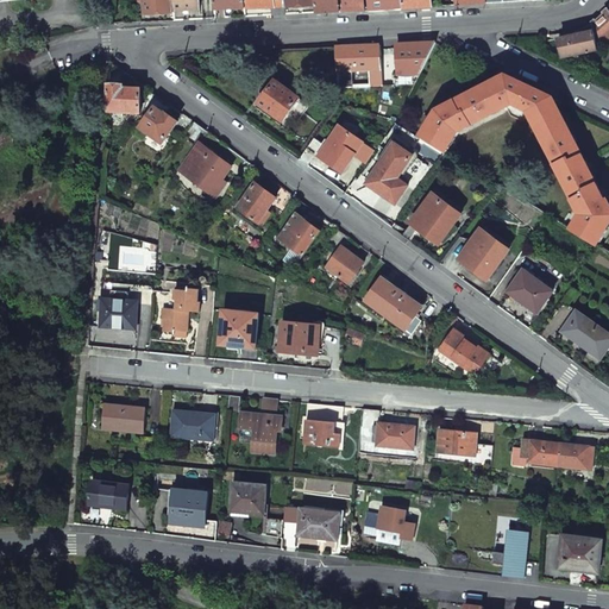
[(140,0),(142,2),(145,5),(146,11),(146,16),(175,13),(175,12),(174,0),(140,0)]
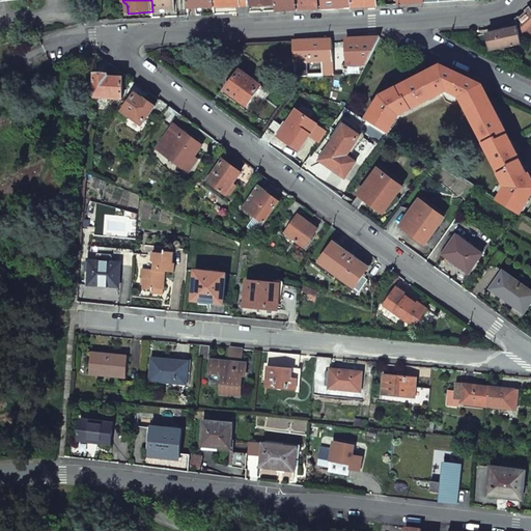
[(164,9),(175,8),(175,0),(151,0),(152,10),(164,9)]
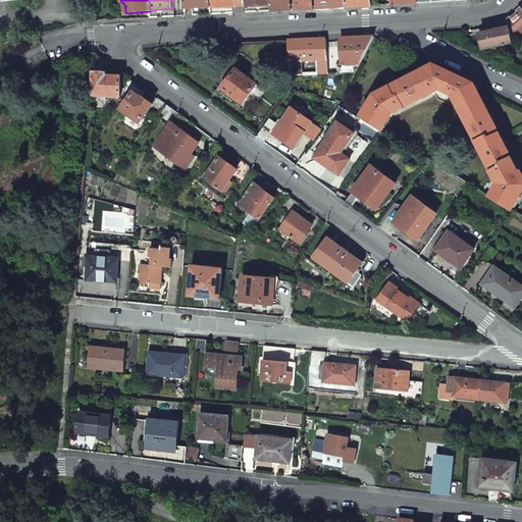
[(185,0),(186,9),(198,8),(211,8),(210,0),(185,0)]
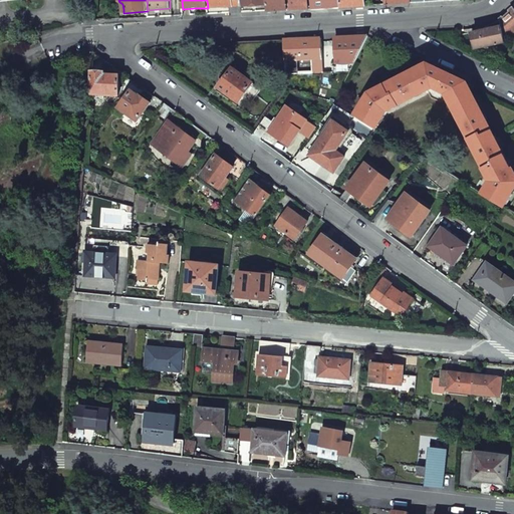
[(207,0),(208,8),(219,7),(231,7),(231,13),(242,13),(242,7),(241,0),(207,0)]
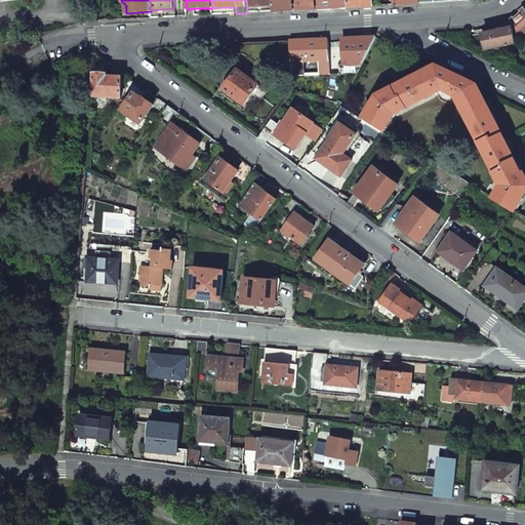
[(293,0),(273,0),(274,5),(274,11),(284,11),(294,10),(293,0)]
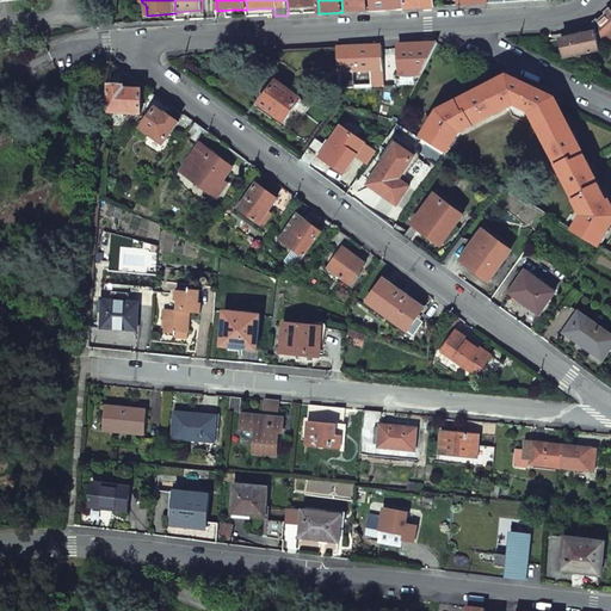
[(341,0),(343,12),(356,12),(362,11),(366,11),(366,0),(341,0)]
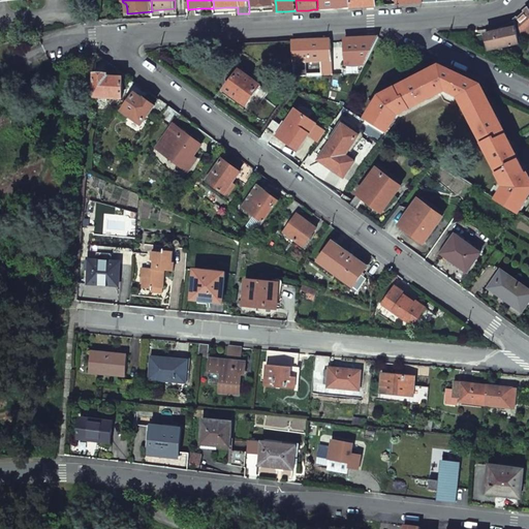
[(350,0),(319,0),(320,0),(329,0),(334,0),(337,0),(338,8),(351,7),(350,0)]
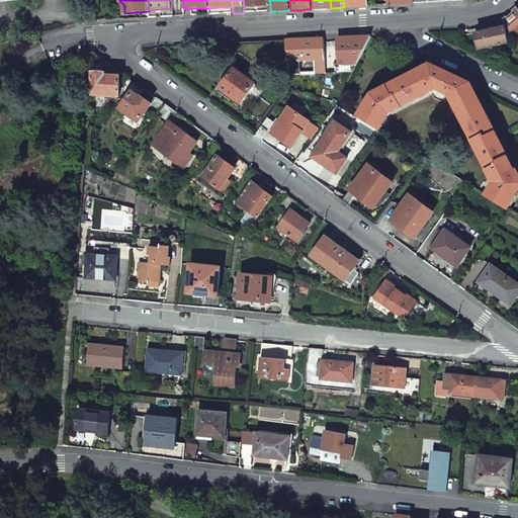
[(507,19),(503,21),(504,22),(505,27),(508,39),(516,41),(517,39),(517,9),(514,13),(511,16),(507,19)]
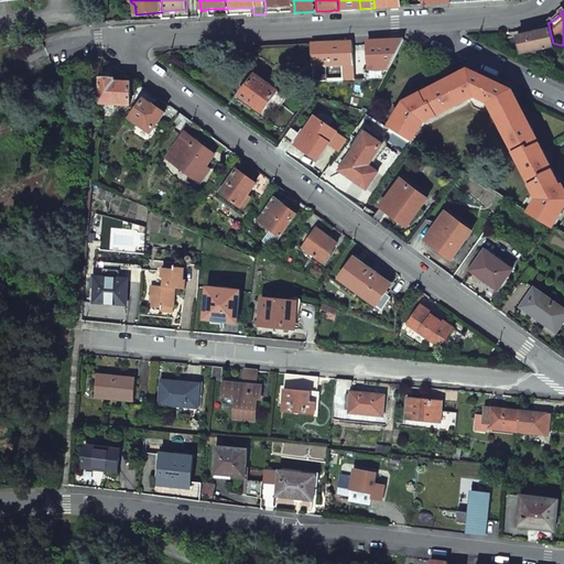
[(524,31),(517,32),(521,54),(554,47),(553,43),(550,30),(549,24),(548,23),(545,24),(535,29),(531,30),(524,31)]
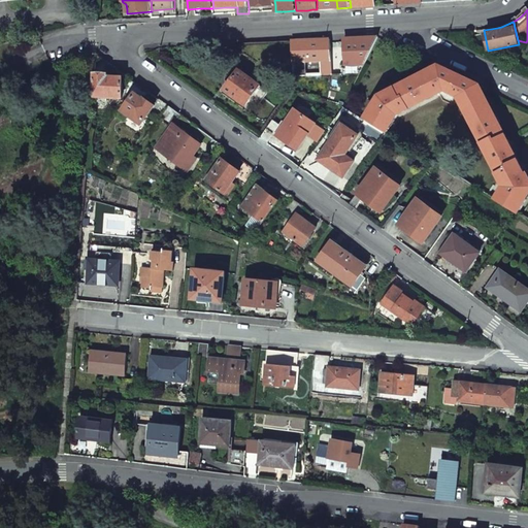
[(378,37),(344,39),(345,53),(345,66),(364,64),(378,37)]
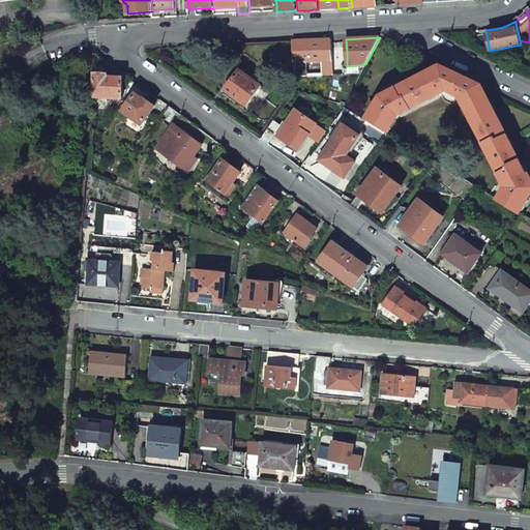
[(330,39),(292,41),(294,78),(333,76),(330,39)]
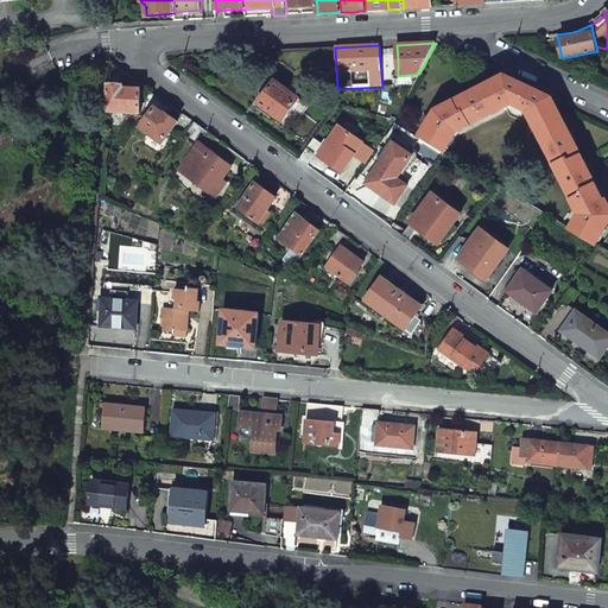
[(552,100),(506,77),(476,92),(474,92),(469,94),(468,95),(437,111),(436,114),(434,114),(431,118),(431,120),(422,138),(445,153),(458,133),(514,105),(527,111),(577,208),(580,210),(582,208),(583,210),(571,230),(596,247),(607,226),(607,204),(607,201),(605,202),(575,144),(575,143),(572,137),(570,137),(552,100)]
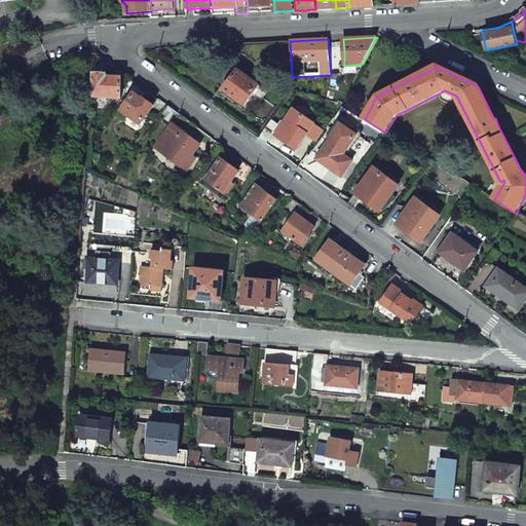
[(260,85),(239,70),(224,90),(234,98),(246,106),(250,101),(257,106),(266,94),(259,87),(260,85)]
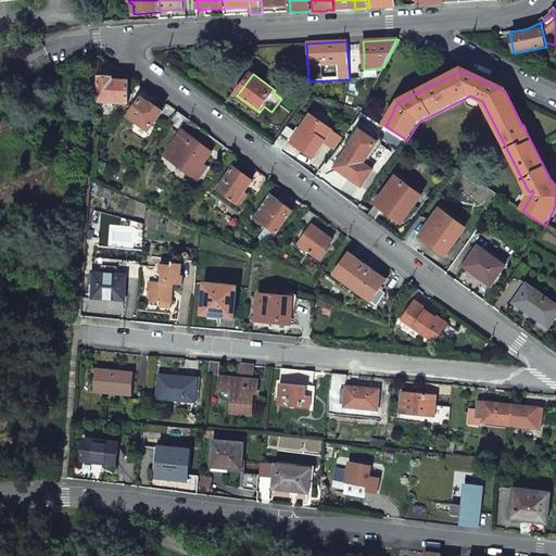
[(113,79),(100,78),(99,103),(129,104),(129,83),(122,81),(113,81),(113,79)]
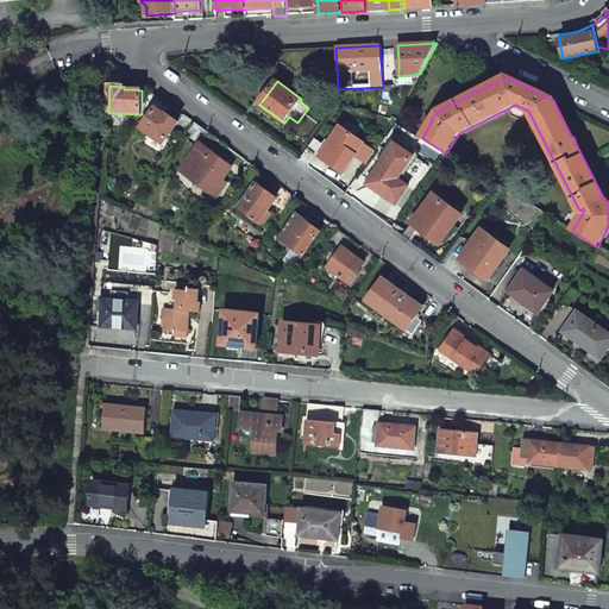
[(156,108),(140,129),(163,144),(175,127),(179,121),(167,113),(165,114),(161,112),(156,108)]
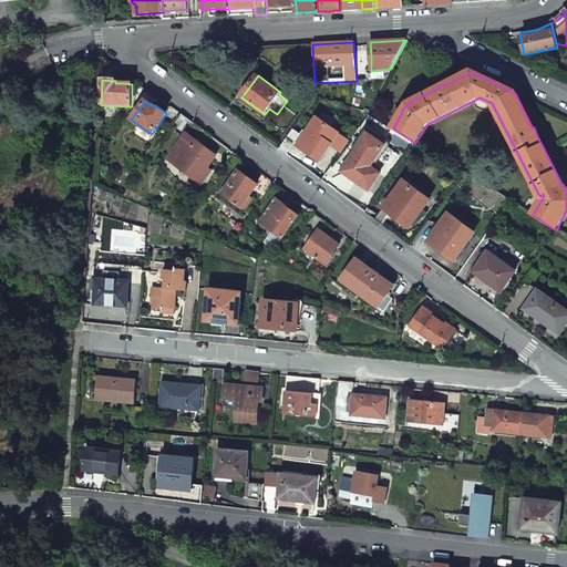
[(166,113),(163,119),(173,126),(181,114),(171,107),(166,113)]
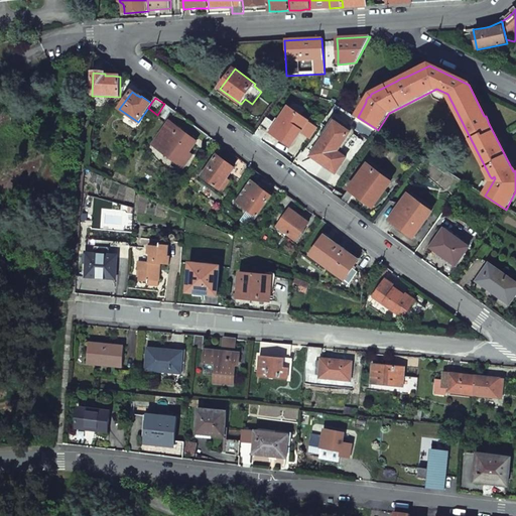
[(157,115),(155,117),(167,125),(169,122),(176,113),(164,104),(157,115)]
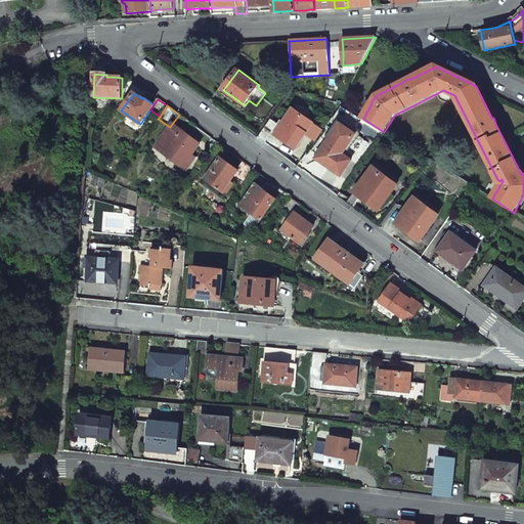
[(293,108),(275,135),(281,140),(282,140),(289,144),(295,149),(305,135),(314,123),(293,108)]
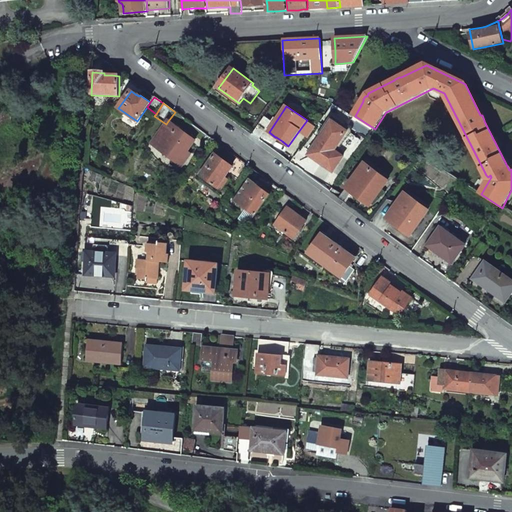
[(307,120),(298,132),(308,139),(316,127),(307,120)]
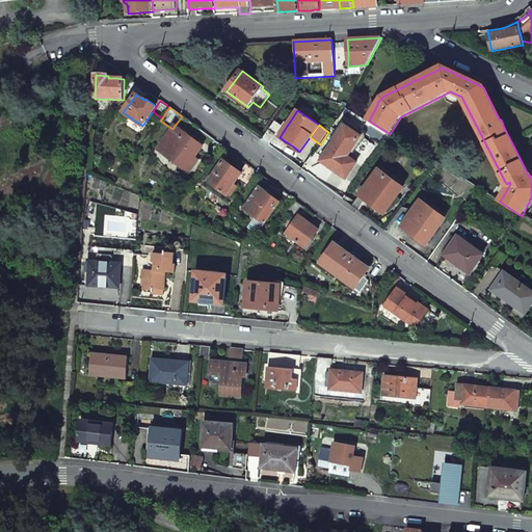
[(173,129),(157,150),(189,173),(196,163),(193,160),(204,147),(189,136),(175,126),(173,129)]
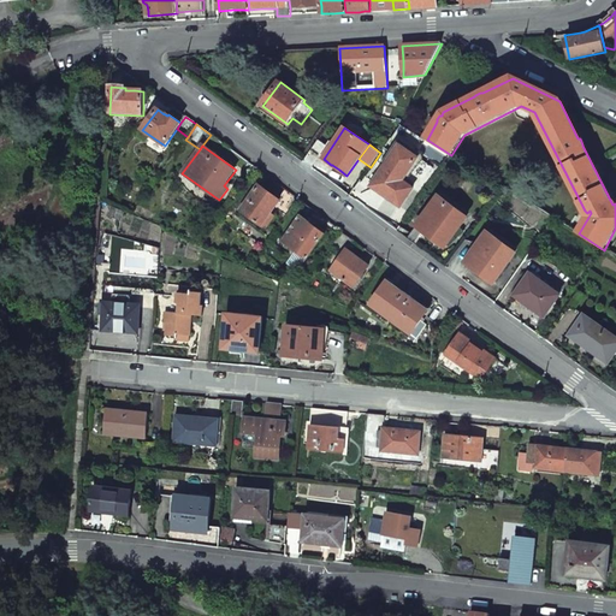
[(420,159),(402,146),(372,187),(386,197),(401,208),(414,189),(404,182),(420,159)]
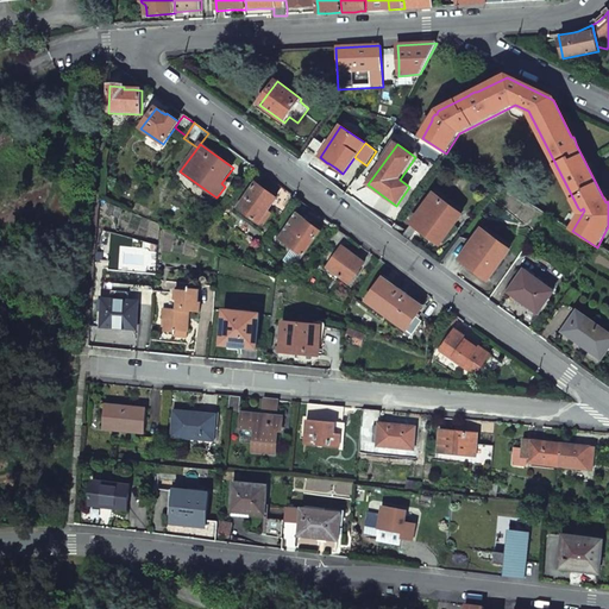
[(256,183),(238,208),(258,224),(271,205),(276,199),(275,198),(265,190),(256,183)]
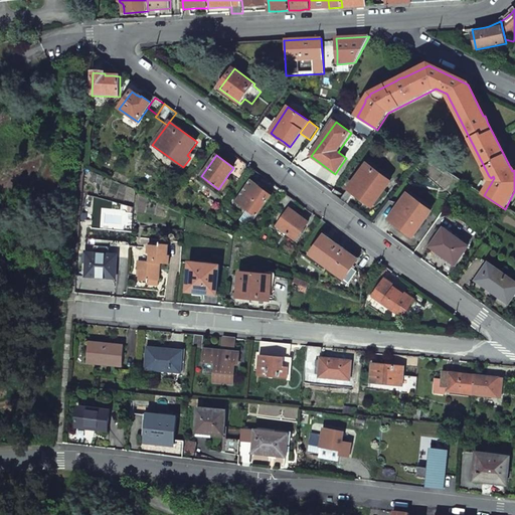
[(233,168),(229,173),(236,178),(246,165),(238,159),(232,167),(233,168)]
